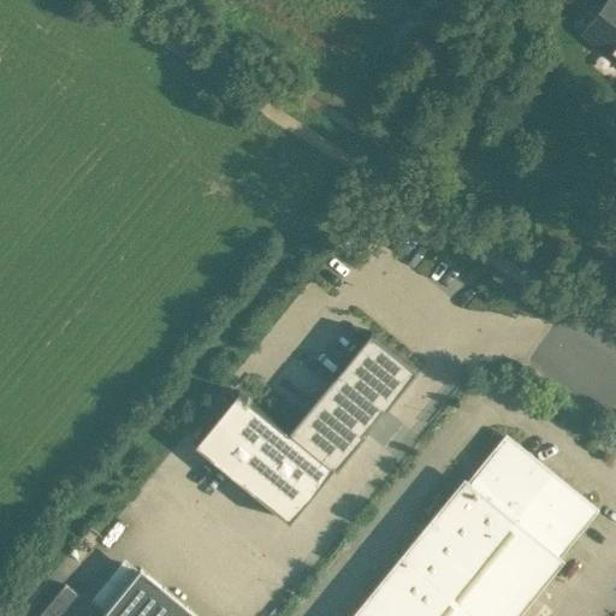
[(615,0),(602,18),(609,23),(597,39),(615,52),(615,0)]
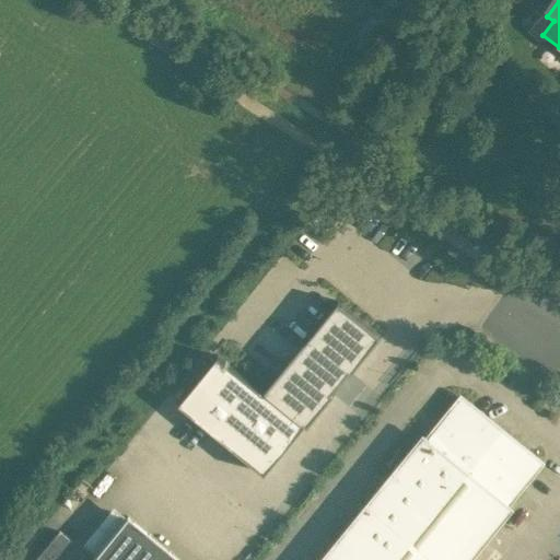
[(348,275),(233,415),(282,454),(397,314),(348,275)]
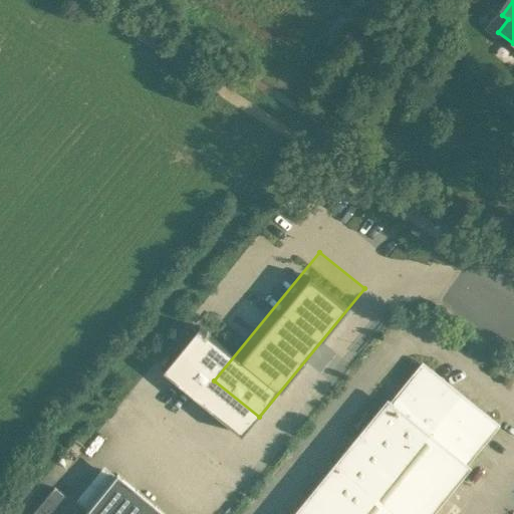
[(497,424),(423,363),(392,403),(465,463),(497,424)]
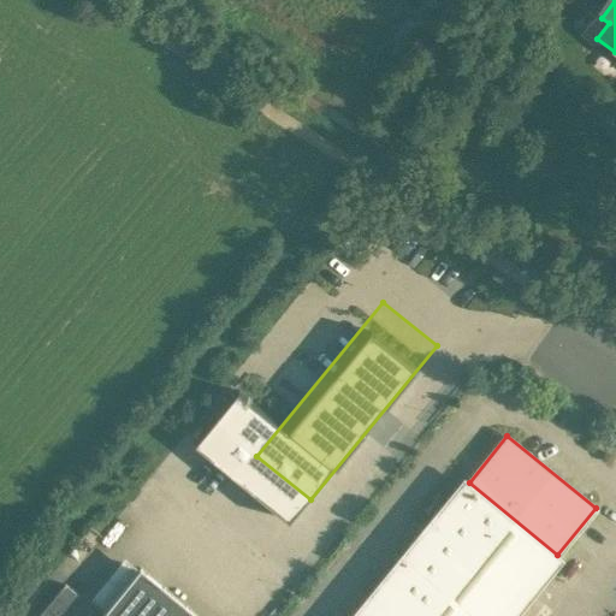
[(466,480),(354,615),(513,615),(560,558),(561,560),(561,558),(557,555),(469,483),(466,480)]
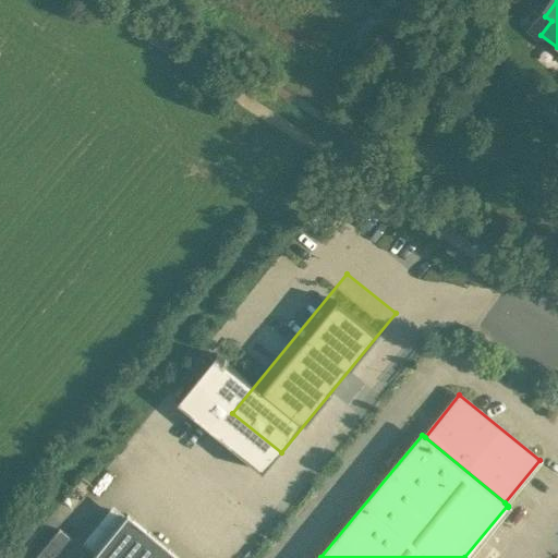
[(109,500),(85,538),(97,546),(121,508),(109,500)]
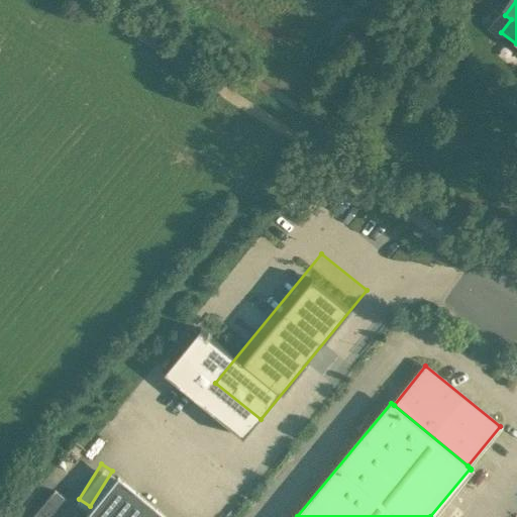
[(168,516),(118,476),(85,516),(168,516)]
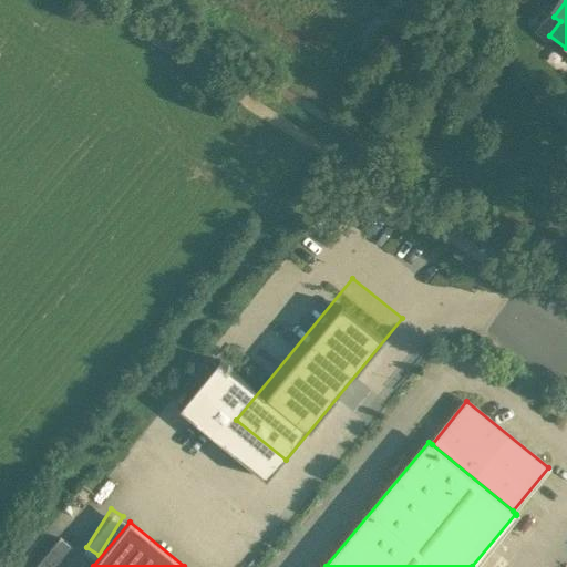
[(61,537),(35,566),(58,566),(74,548),(61,537)]
